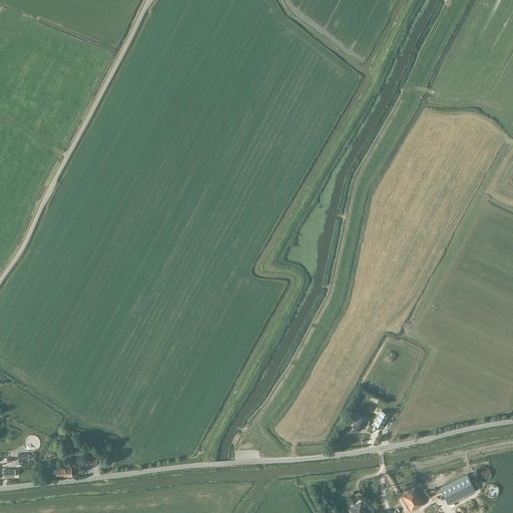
[(381,410),(374,424),(382,428),(389,414),(381,410)]
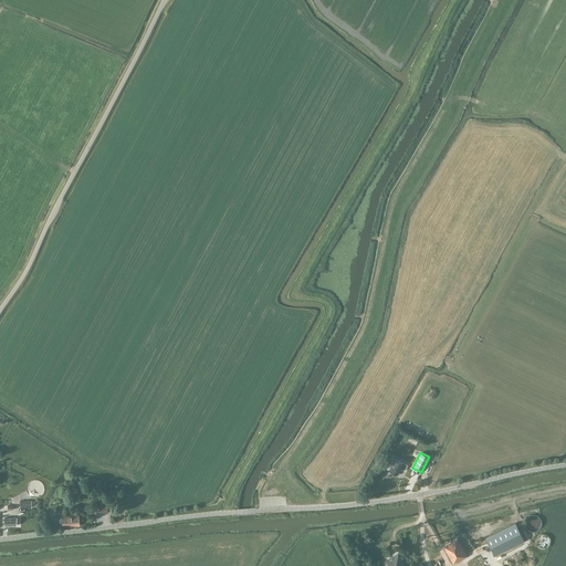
[(408,464),(395,458),(388,470),(398,474),(400,469),(402,469),(405,470),(408,464)]
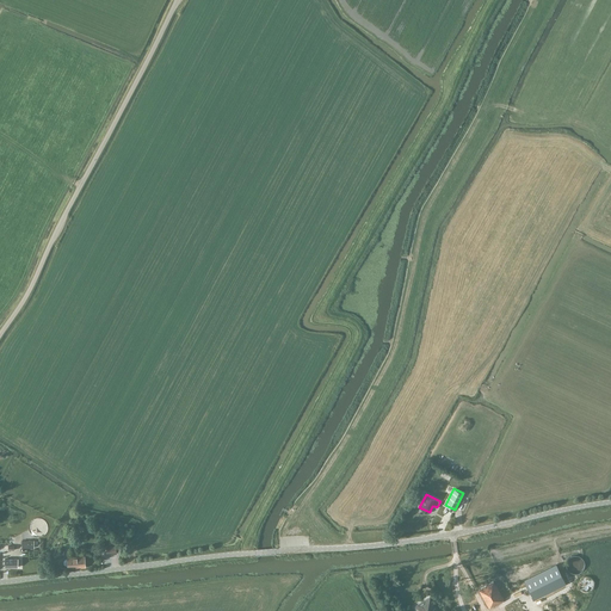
[(582,562),(582,561),(581,559),(580,556),(579,555),(578,554),(575,554),(573,554),(572,554),(571,554),(569,555),(568,556),(567,557),(567,559),(566,561),(566,562),(567,563),(567,566),(568,567),(569,568),(571,568),(572,569),(573,569),(575,569),(576,569),(579,568),(581,566),(581,565),(582,563),(582,562)]
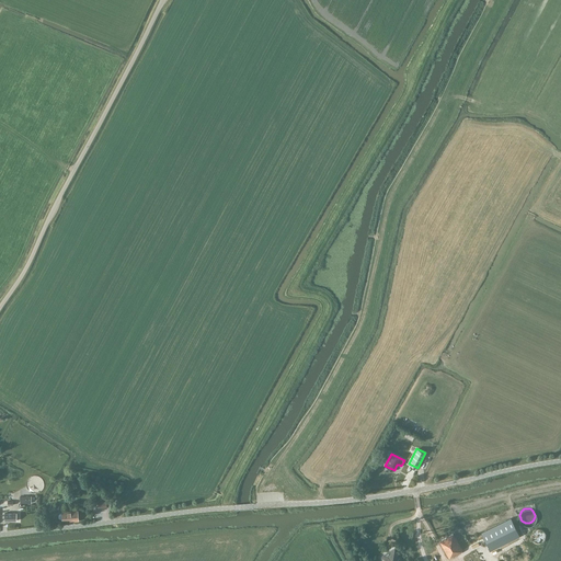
[(72,522),(78,521),(78,511),(61,512),(61,513),(60,514),(59,514),(59,515),(59,516),(59,517),(59,518),(59,519),(60,519),(61,521),(63,521),(72,521),(72,522)]
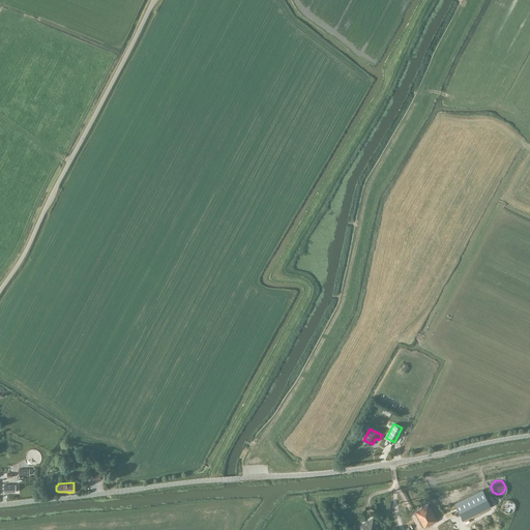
[(482,490),(454,503),(463,520),(491,506),(482,490)]
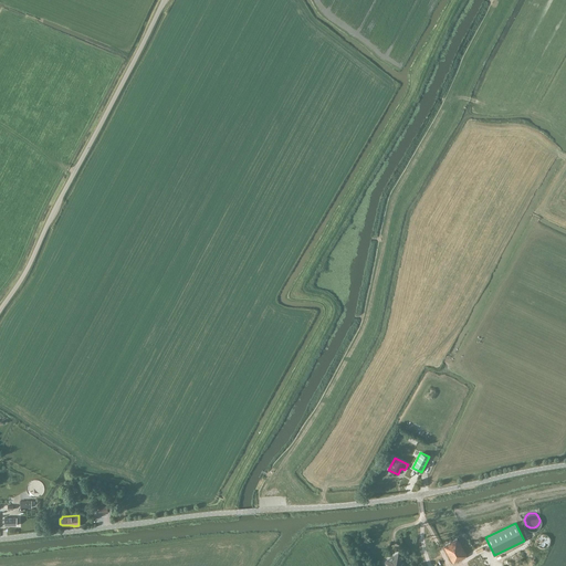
[(549,538),(549,537),(549,535),(548,533),(547,533),(546,532),(544,531),(543,531),(542,531),(540,532),(537,533),(536,534),(536,535),(535,536),(535,538),(535,540),(535,541),(536,542),(537,543),(537,544),(540,545),(541,545),(542,546),(544,546),(545,545),(547,544),(548,543),(549,542),(549,540),(549,538)]
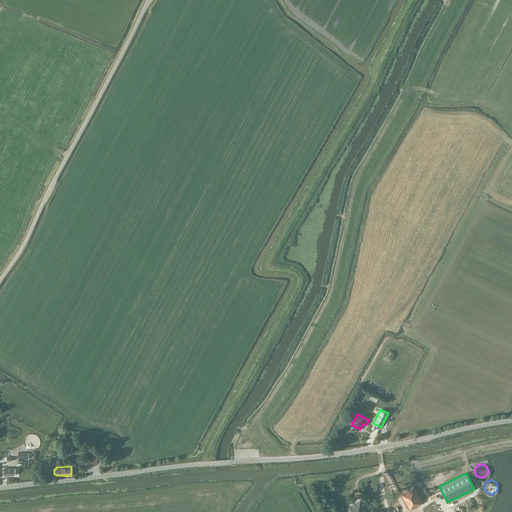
[(414,508),(423,503),(413,487),(401,494),(409,509),(410,509),(413,508),(414,508)]
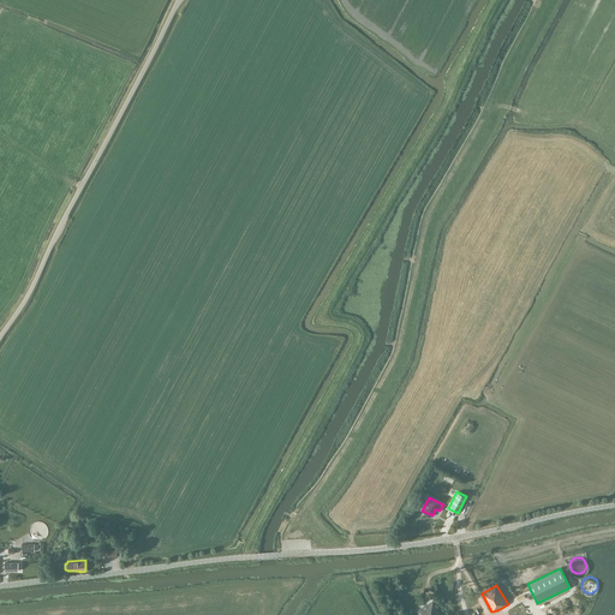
[(441,614),(433,601),(413,613),(415,614),(418,614),(419,614),(418,614),(441,614)]
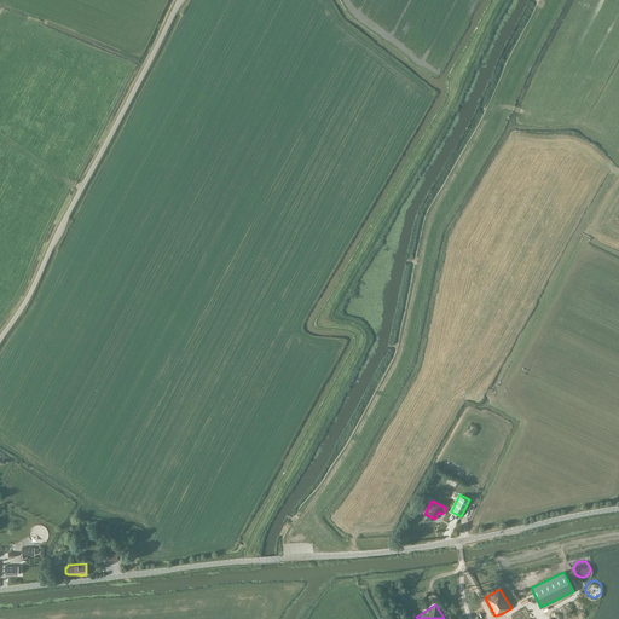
[(524,607),(509,614),(510,618),(521,618),(527,614),(524,607)]
